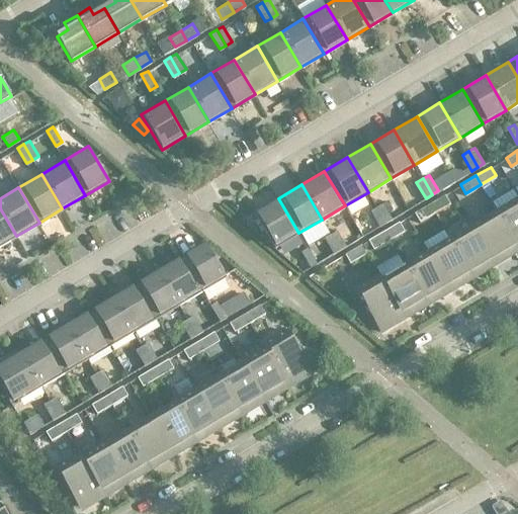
[(450,202),(445,193),(429,202),(435,211),(450,202)]
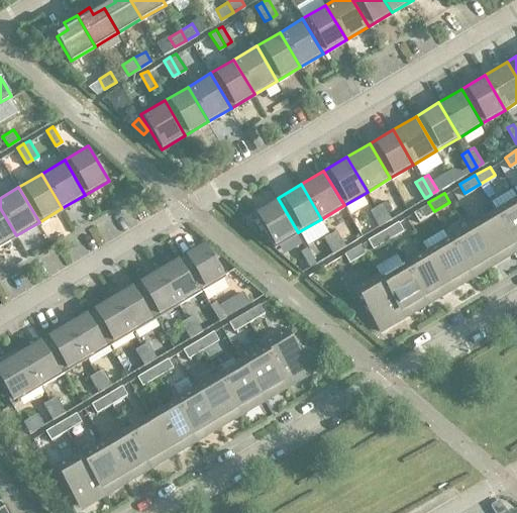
[(298,232),(278,198),(253,212),(275,246),(298,232)]
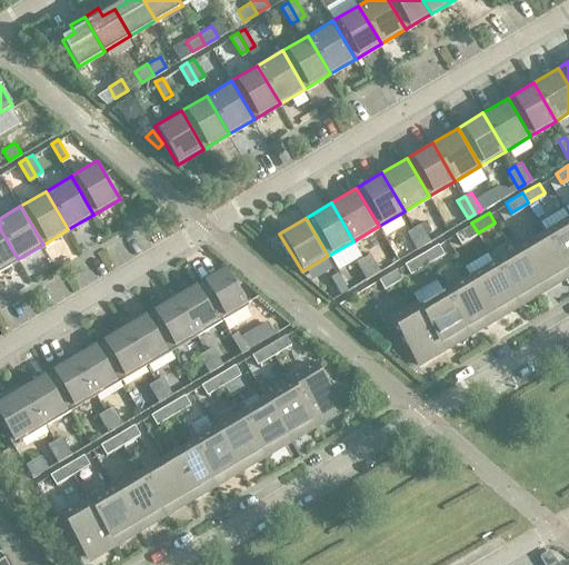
[(568,218),(546,233),(568,271),(568,270),(568,218)]
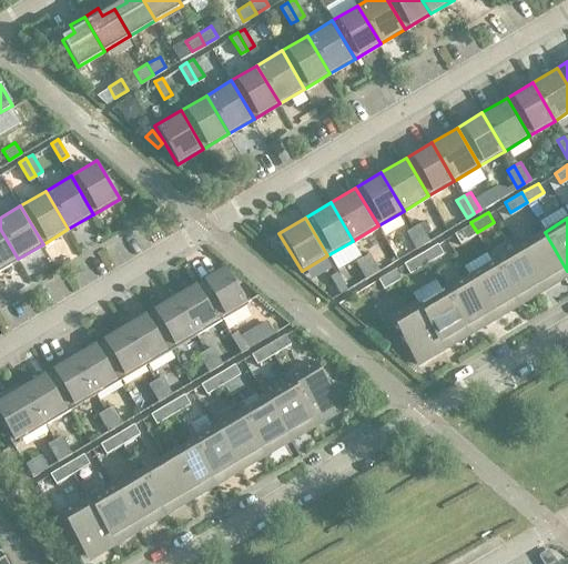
[(419,222),(413,227),(423,243),(429,239),(419,222)]
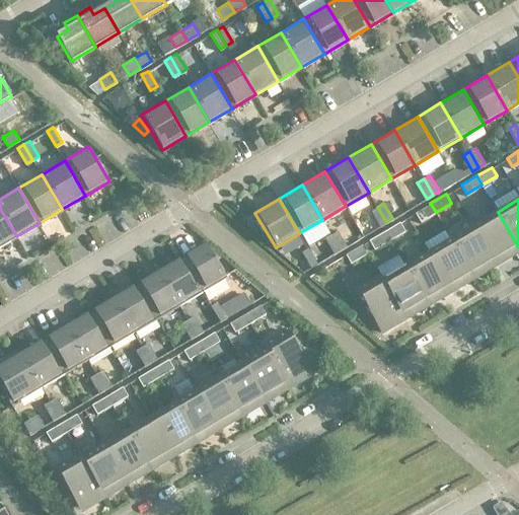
[(436,212),(430,203),(415,212),(421,221),(436,212)]
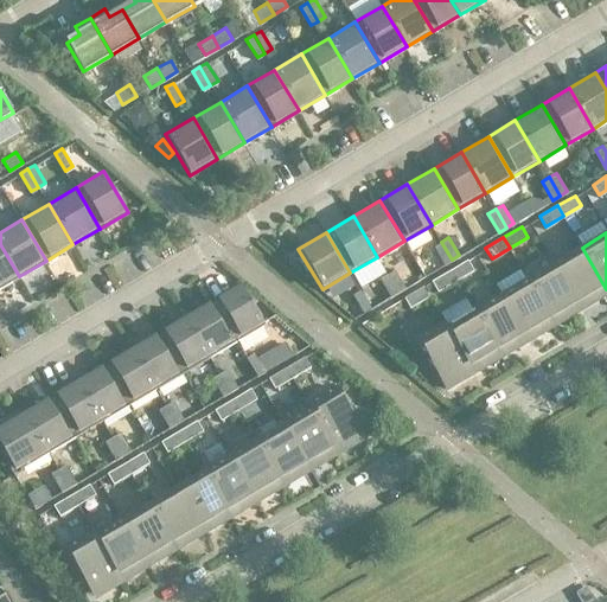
[(452,260),(441,242),(434,245),(445,264),(452,260)]
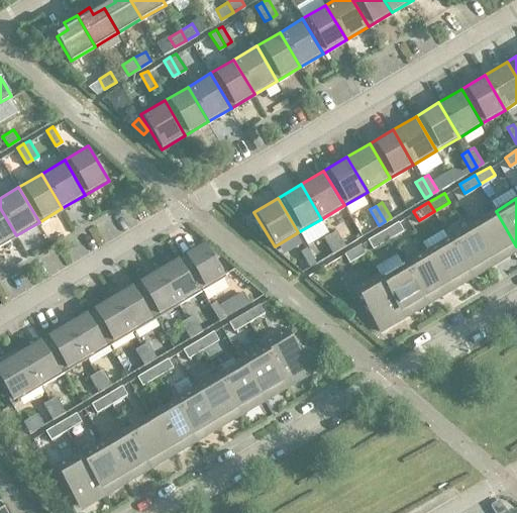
[(0,244),(16,235),(0,208),(0,244)]
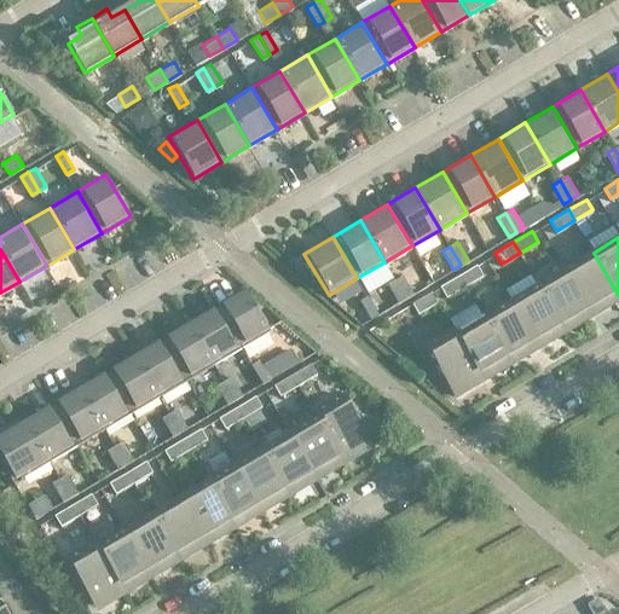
[(618,295),(594,253),(566,268),(589,307),(597,303),(599,307),(618,295)]
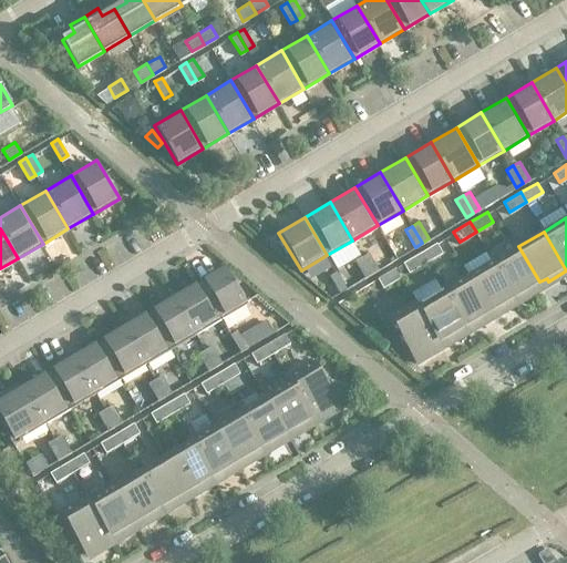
[(442,252),(436,242),(420,252),(425,262),(442,252)]
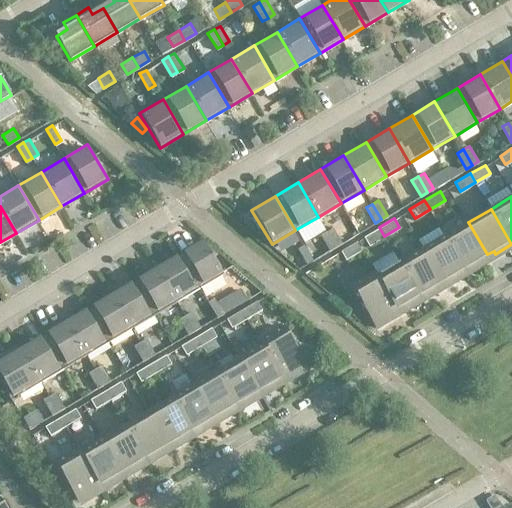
[(487,254),(468,222),(445,236),(466,271),(482,261),(481,258),(487,254)]
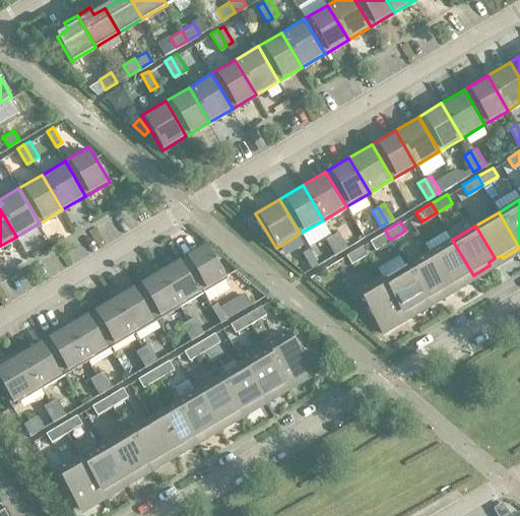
[(337,231),(331,234),(340,250),(347,246),(337,231)]
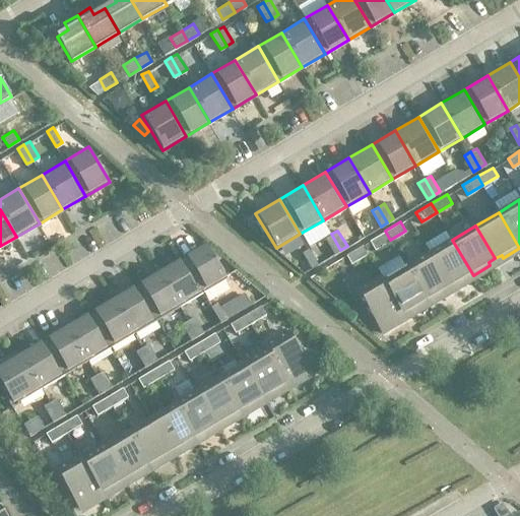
[(390,240),(385,231),(370,240),(375,249),(390,240)]
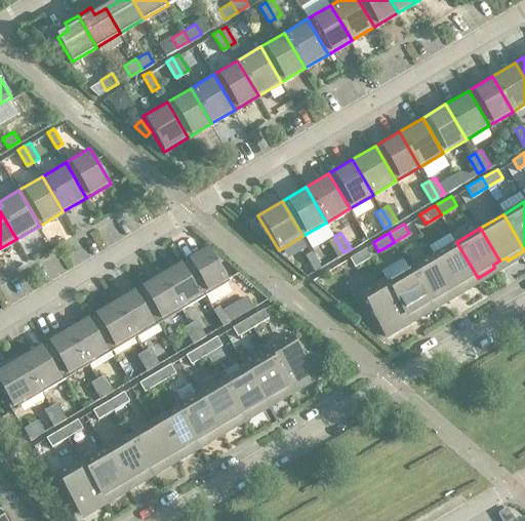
[(344,252),(334,236),(328,240),(337,256),(344,252)]
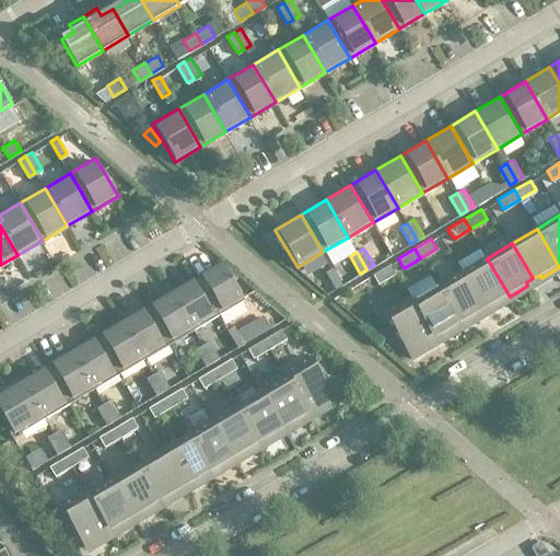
[(510,297),(487,258),(463,273),(483,308),(490,303),(492,308),(510,297)]
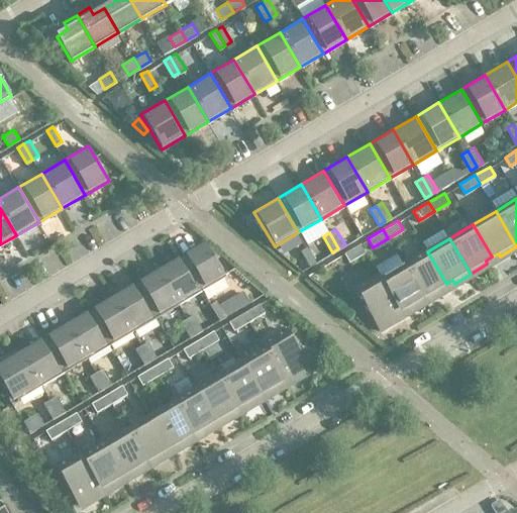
[(225,276),(205,240),(181,254),(202,290),(225,276)]
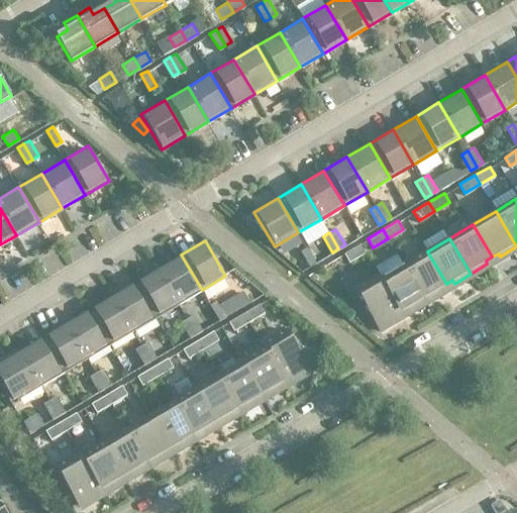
[(365,251),(359,243),(344,252),(349,262),(365,251)]
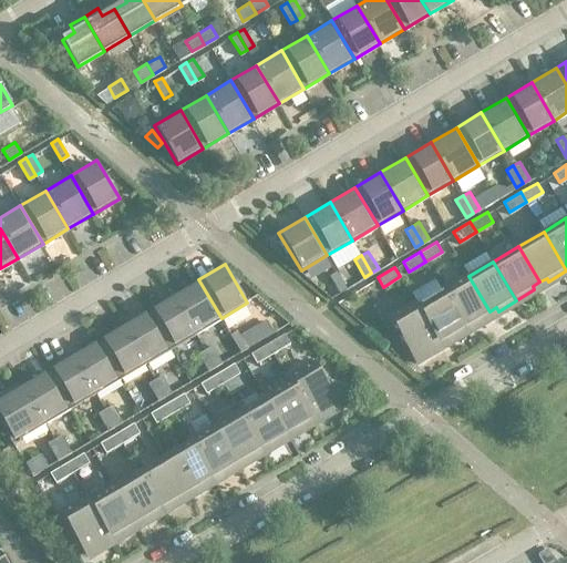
[(329,275),(339,292),(347,287),(337,270),(329,275)]
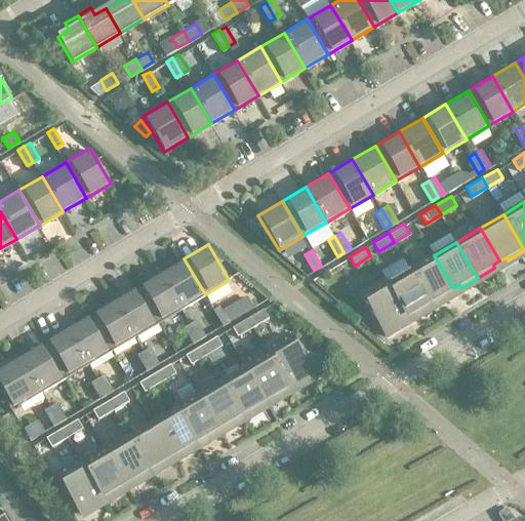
[(453,288),(434,255),(410,270),(432,306),(448,295),(446,292),(453,288)]
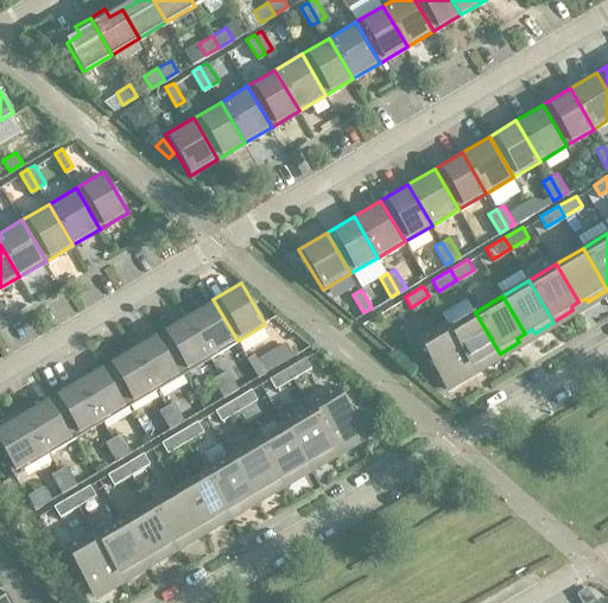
[(238,341),(213,299),(187,316),(210,356),(238,341)]
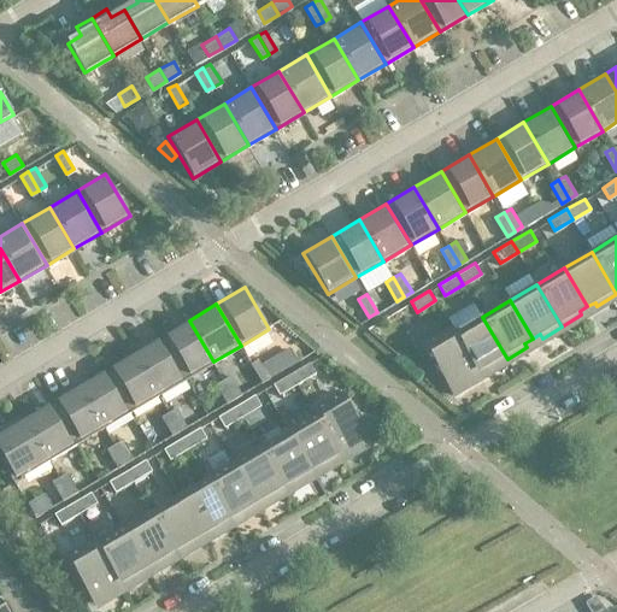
[(507,359),(482,317),(456,333),(452,325),(451,327),(477,371),(486,366),(488,370),(507,359)]
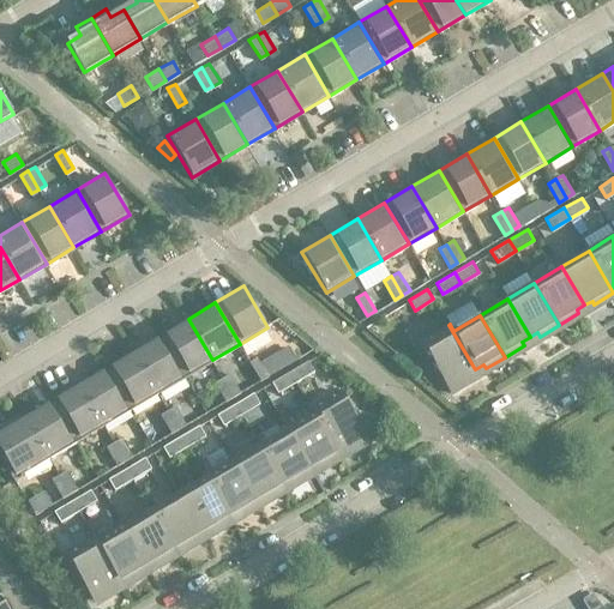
[(212,360),(188,319),(161,335),(185,377),(212,360)]
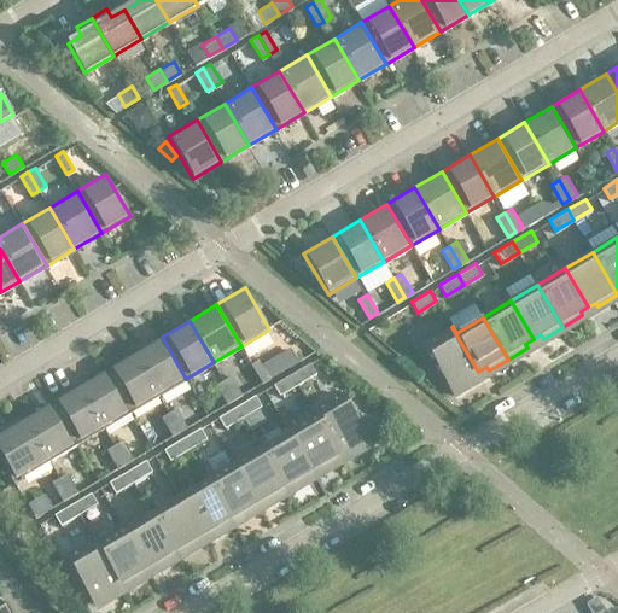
[(478,372),(452,327),(424,344),(453,392),(473,380),(471,377),(478,372)]
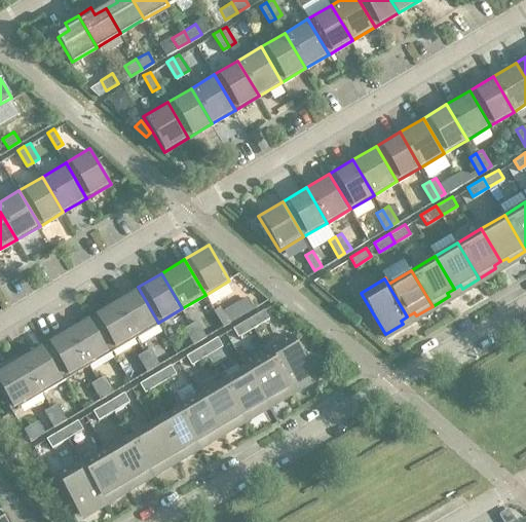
[(158,323),(138,287),(114,301),(136,336),(158,323)]
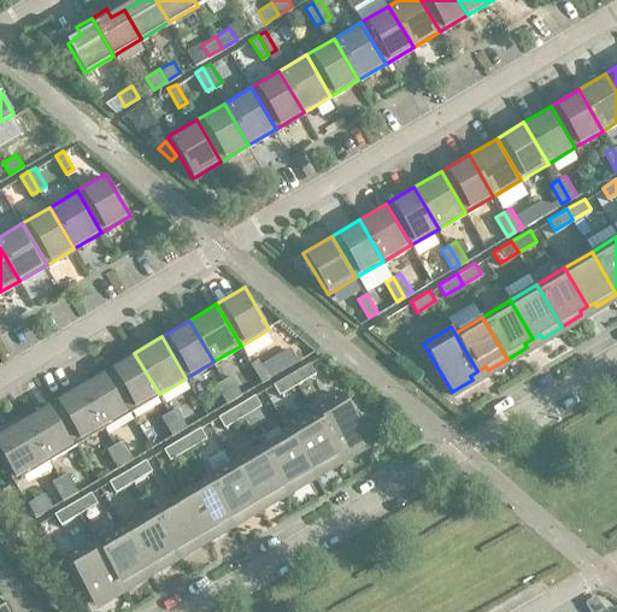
[(159,394),(134,353),(106,369),(131,411),(159,394)]
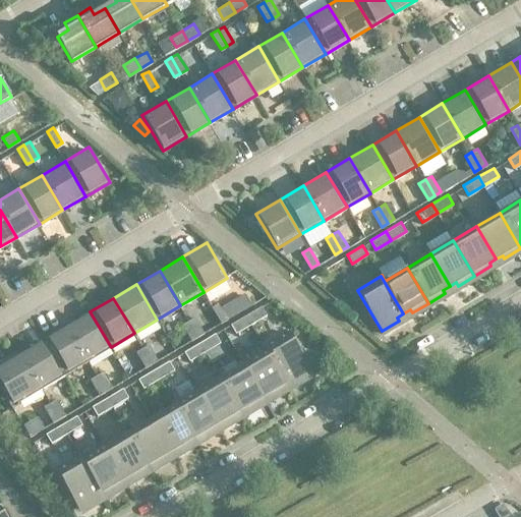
[(212,306),(221,322),(227,318),(218,302),(212,306)]
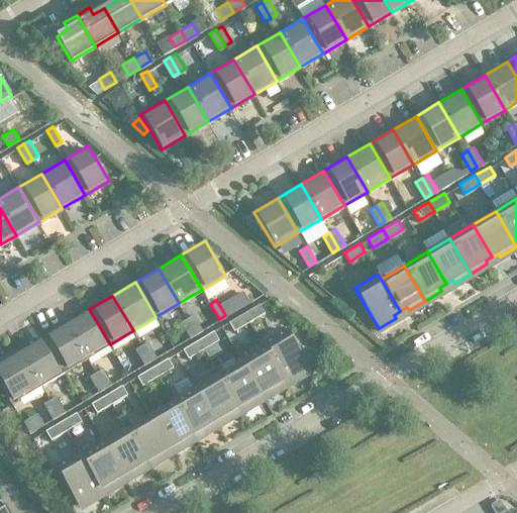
[(265,312),(260,303),(243,312),(249,320),(265,312)]
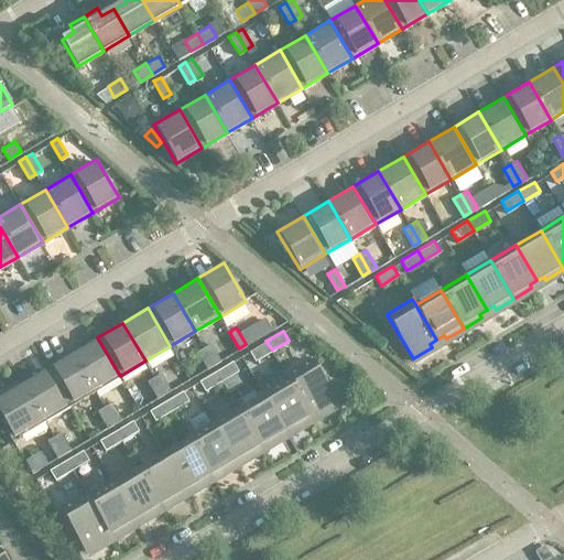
[(120,376),(97,337),(73,353),(95,390),(120,376)]
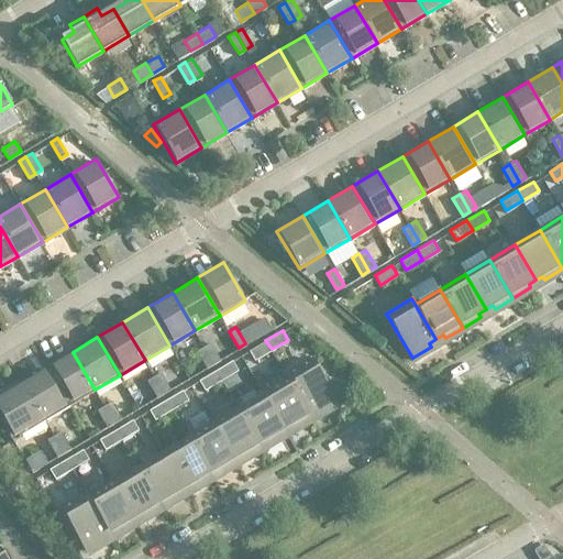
[(272,349),(265,340),(249,350),(254,359),(272,349)]
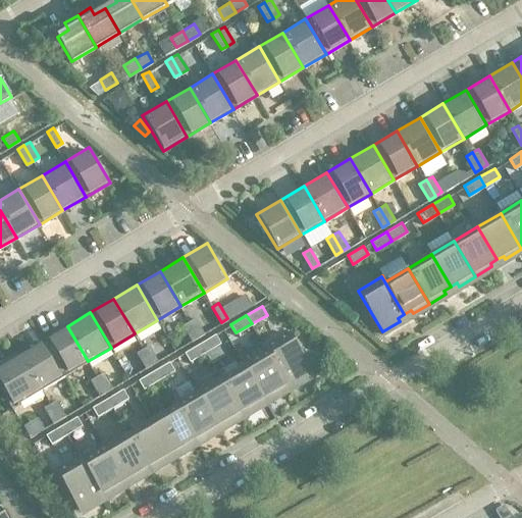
[(195,317),(189,320),(198,337),(204,332),(195,317)]
